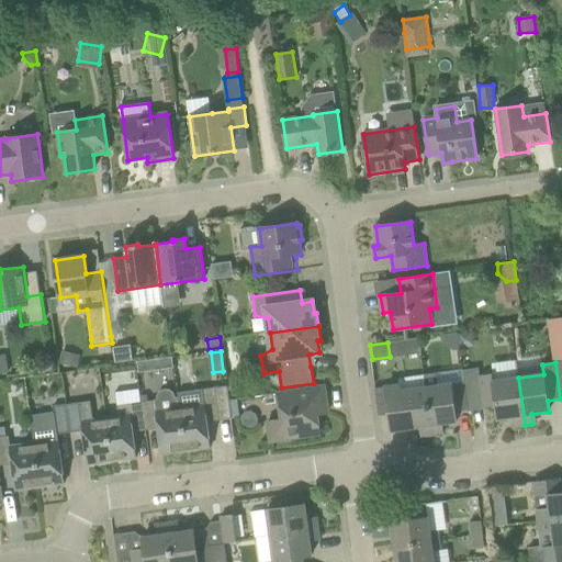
[(463,370),(464,383),(481,381),(484,407),(496,405),(498,418),(516,416),(517,426),(525,425),(518,378),(494,381),(493,373),(481,375),(480,368),(463,370)]
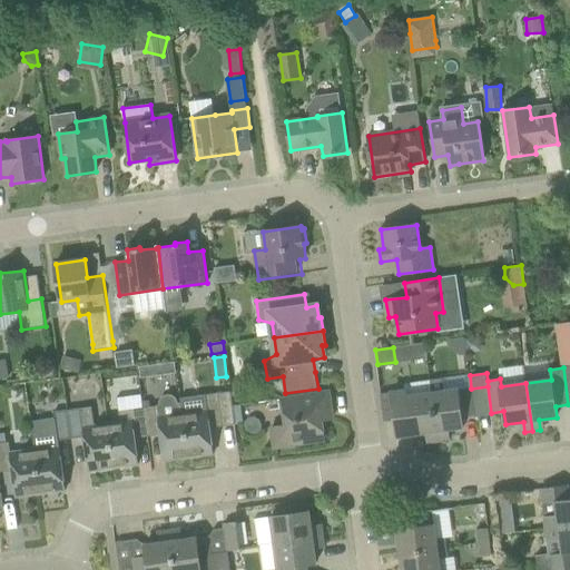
[(475,416),(471,389),(443,392),(442,379),(431,381),(432,393),(439,441),(446,440),(445,430),(463,428),(462,418),(475,416)]
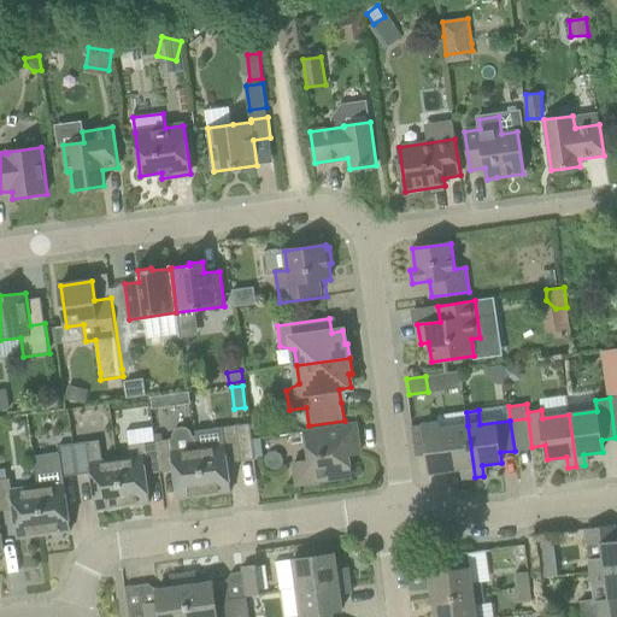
[(197,432),(198,436),(205,495),(231,492),(228,463),(242,462),(240,441),(252,439),(251,424),(197,432)]
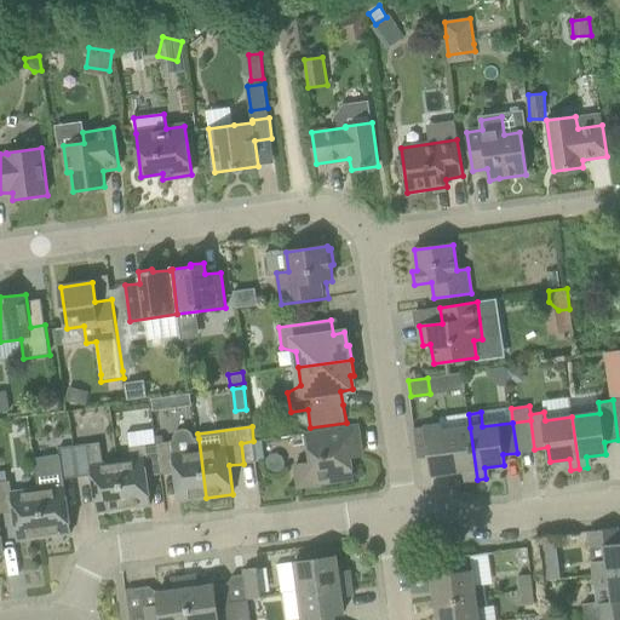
[(361,446),(357,426),(308,434),(313,463),(297,465),(299,487),(352,478),(349,447),(361,446)]
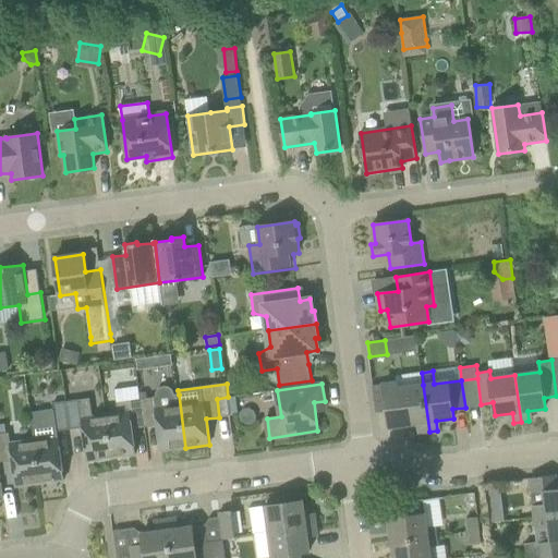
[(422,433),(429,432),(423,385),(399,388),(398,384),(373,387),(376,413),(387,411),(389,427),(421,423),(422,433)]
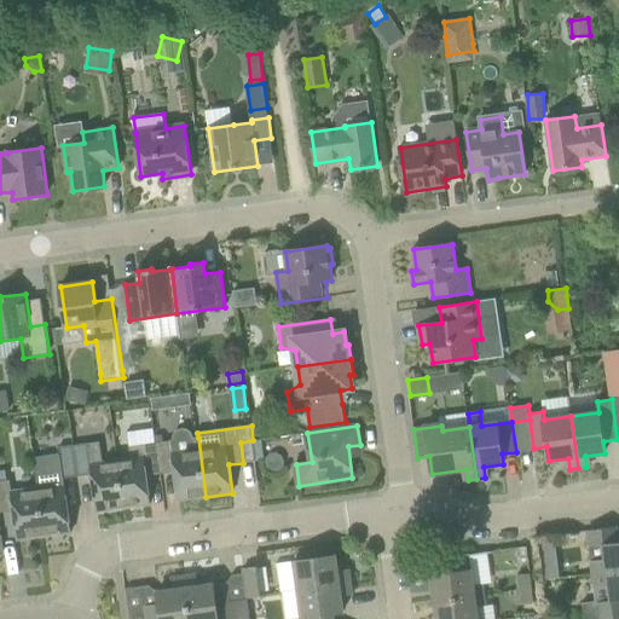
[(127,431),(128,444),(155,440),(154,428),(127,431)]
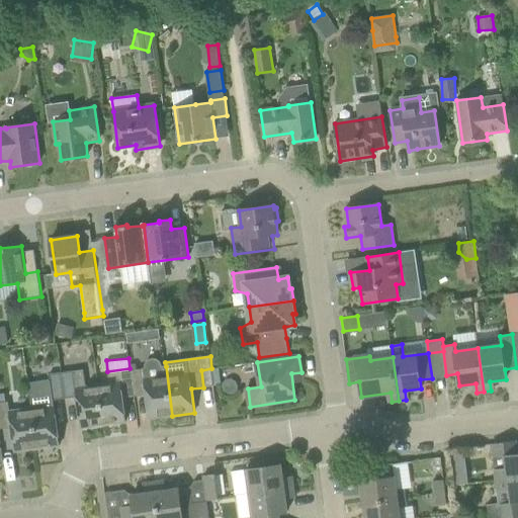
[(145,369),(144,369),(131,370),(135,397),(146,395),(150,419),(172,416),(166,366),(163,366),(161,362),(158,359),(153,358),(149,360),(146,364),(145,369)]
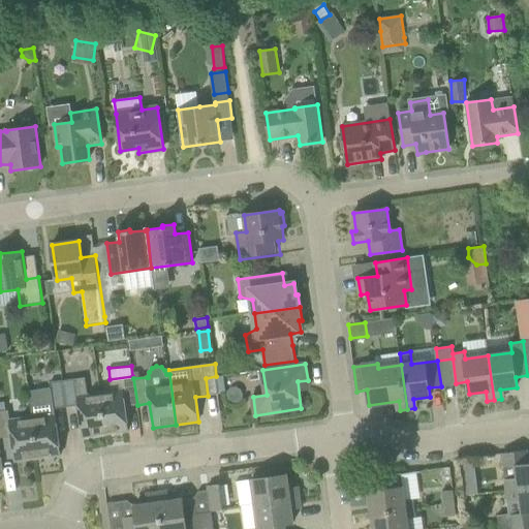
[(86,377),(63,380),(66,407),(79,406),(83,437),(105,434),(100,393),(89,395),(86,377)]
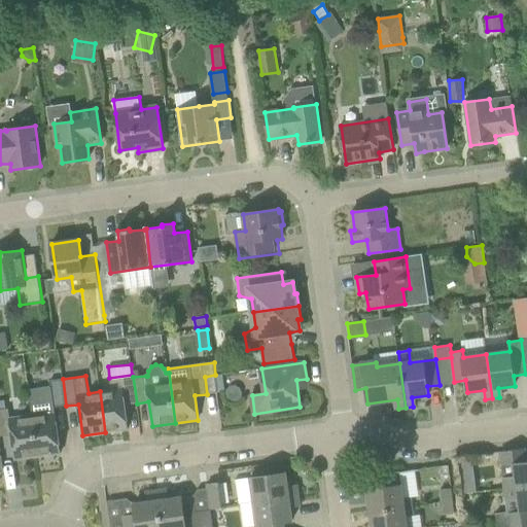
[(121,388),(100,391),(105,432),(129,429),(125,406),(137,403),(133,377),(120,379),(121,388)]
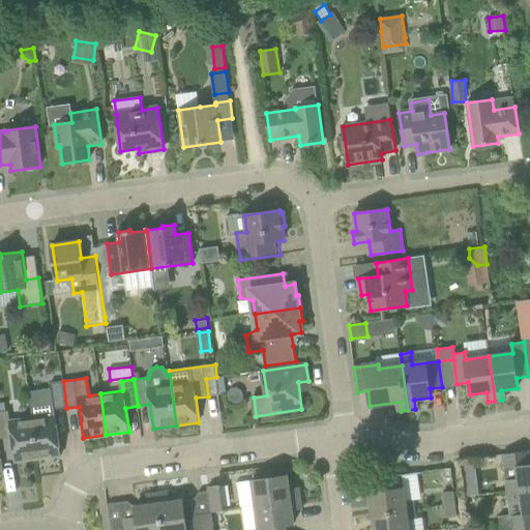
[(29,393),(32,417),(38,460),(61,455),(55,410),(66,408),(63,381),(51,383),(52,390),(29,393)]
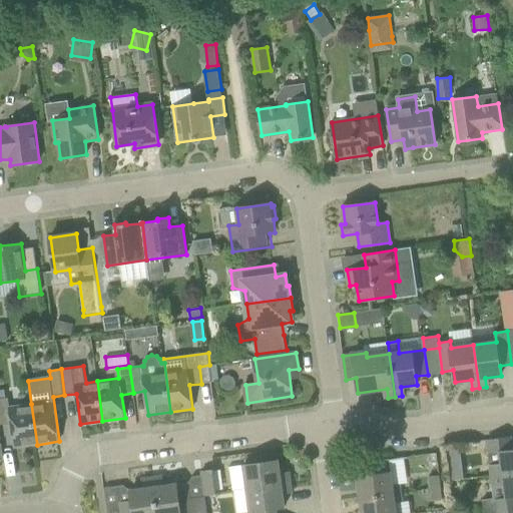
[(31,404),(10,407),(9,398),(6,398),(0,399),(0,425),(11,424),(15,448),(37,445),(31,404)]
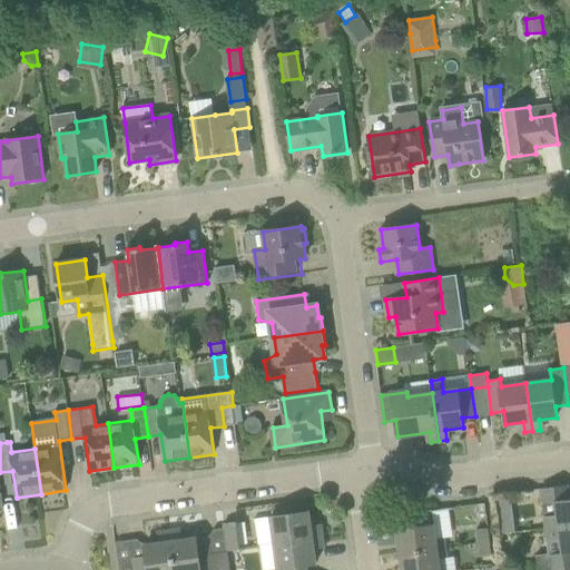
[(544,517),(544,518),(547,529),(569,526),(569,495),(569,485),(541,489),(543,503),(554,501),(557,514),(544,517)]
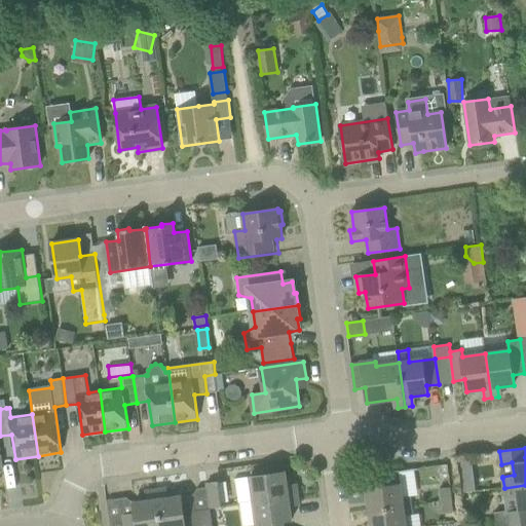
[(473,468),(472,458),(457,460),(458,471),(473,468)]
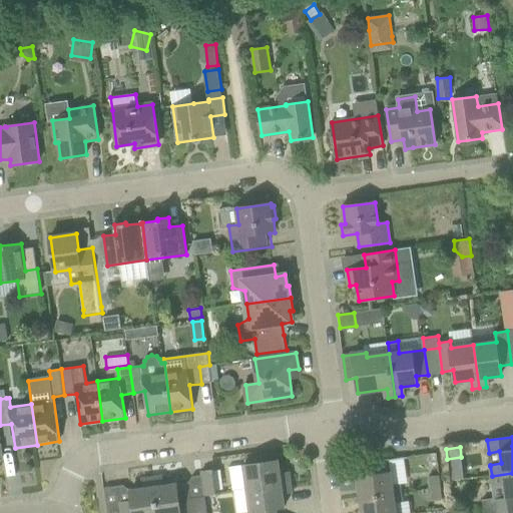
[(357,476),(360,499),(402,493),(400,481),(393,482),(390,459),(355,464),(357,476)]
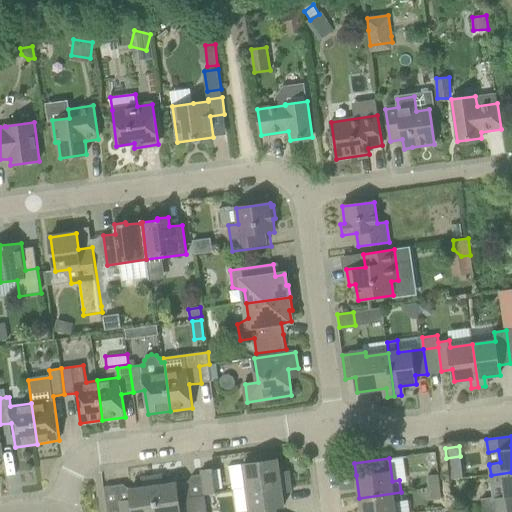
[(244,465),(247,488),(290,482),(289,475),(280,476),(278,460),(244,465)]
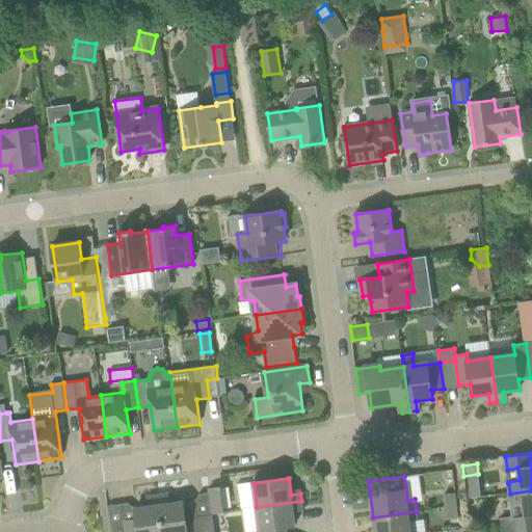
[(225,511),(224,507),(221,487),(210,488),(213,513),(225,511)]
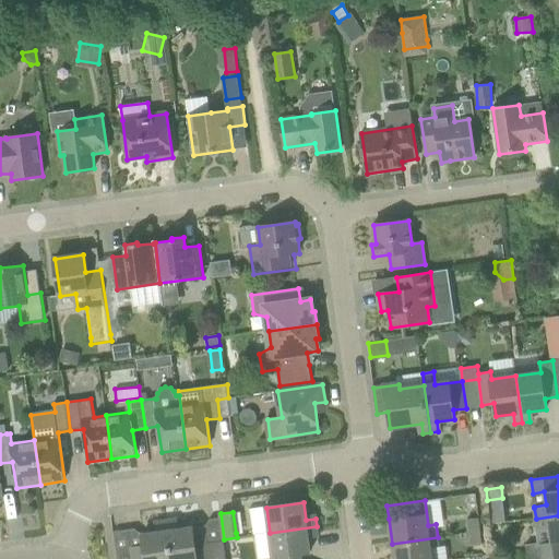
[(558,515),(536,519),(537,532),(549,530),(551,543),(538,544),(540,558),(558,555),(558,515)]
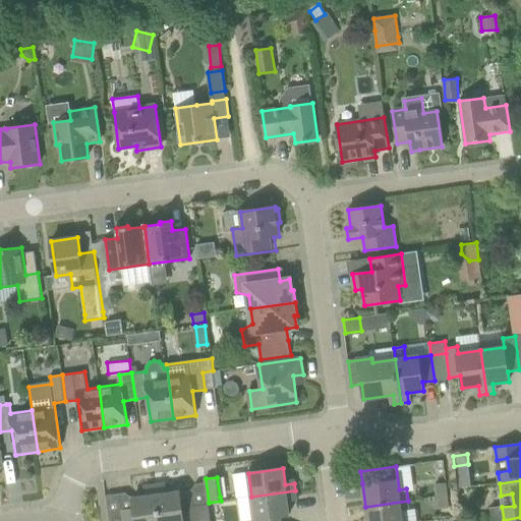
[(436,484),(438,497),(449,496),(447,482),(436,484)]
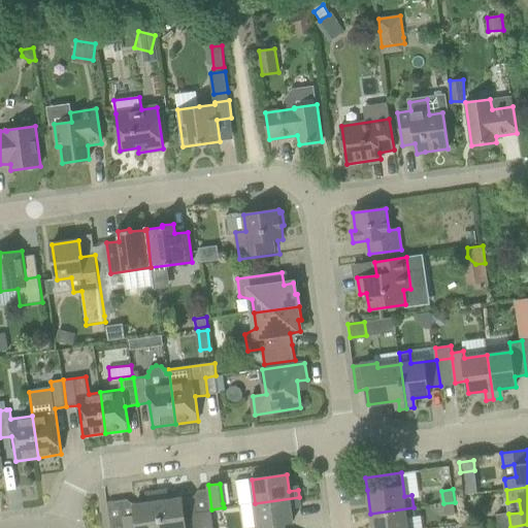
[(164,491),(157,492),(161,527),(213,527),(212,510),(196,513),(194,497),(182,498),(165,500),(164,491)]
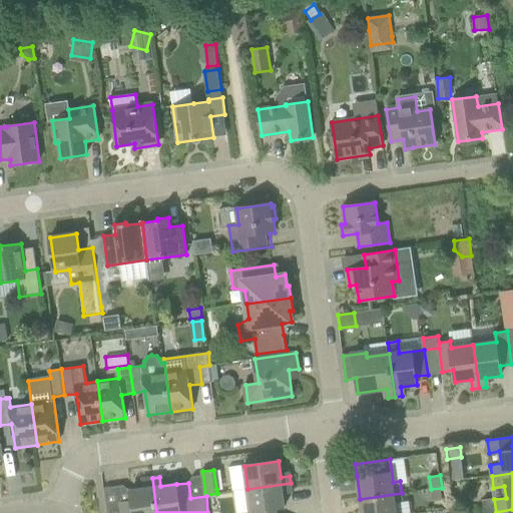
[(156,512),(152,478),(145,479),(146,488),(130,490),(132,500),(120,502),(121,512),(156,512)]
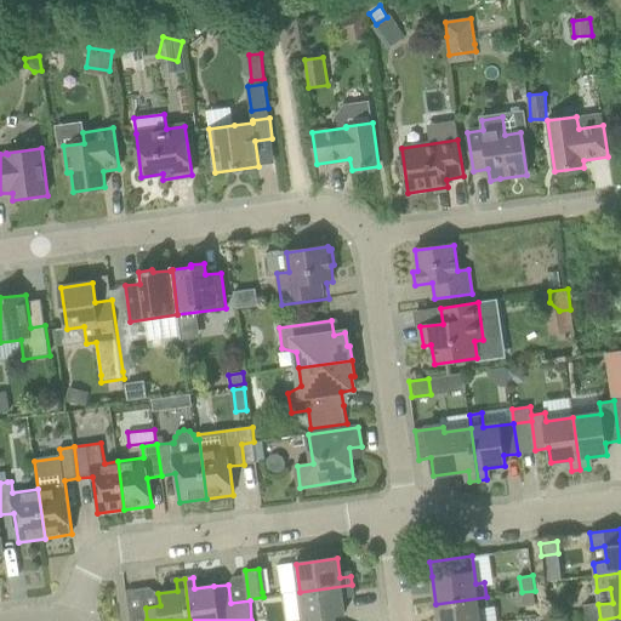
[(353,592),(352,585),(300,592),(303,620),(305,620),(303,620),(335,620),(335,615),(345,614),(342,594),(353,592)]
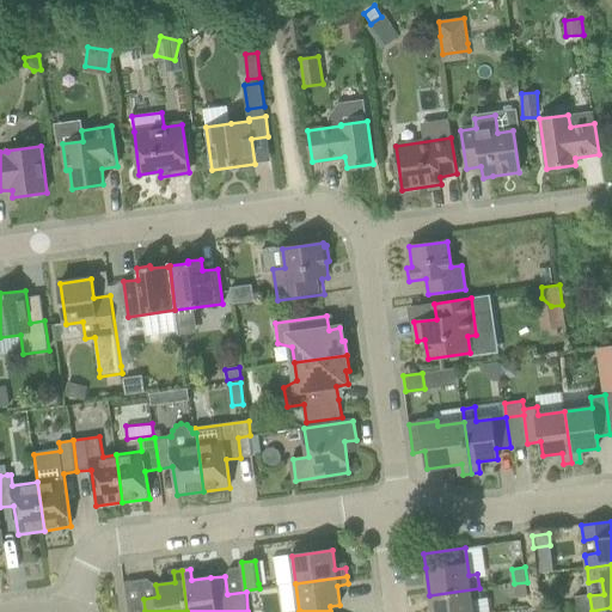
[(527,582),(514,583),(516,599),(528,597),(527,582)]
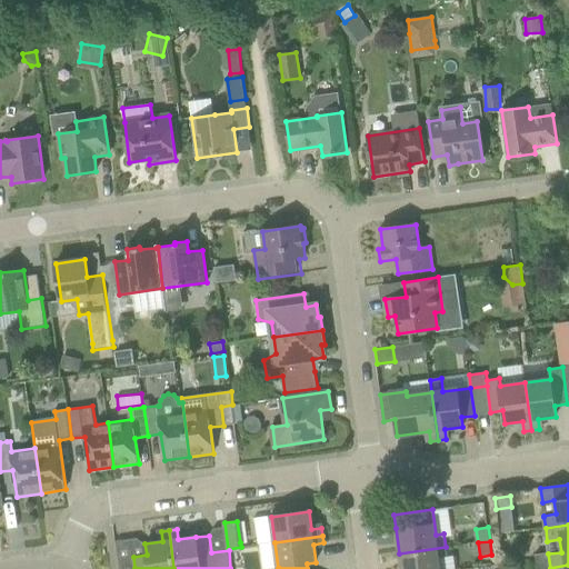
[(399,553),(400,568),(440,568),(439,558),(447,557),(446,547),(399,553)]
